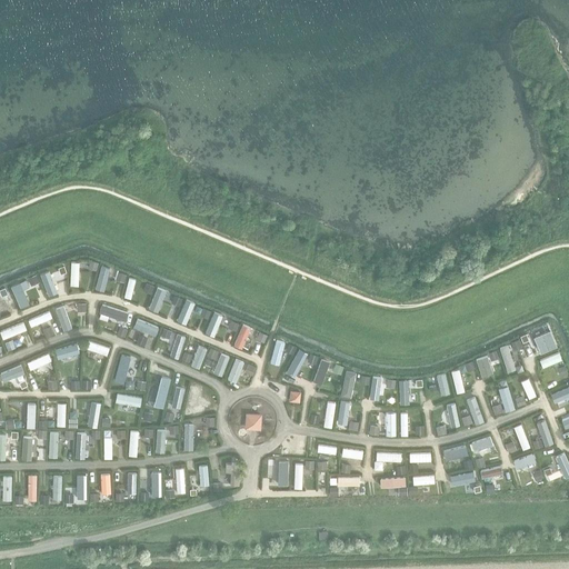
[(90,260),(88,268),(96,270),(99,262),(90,260)]
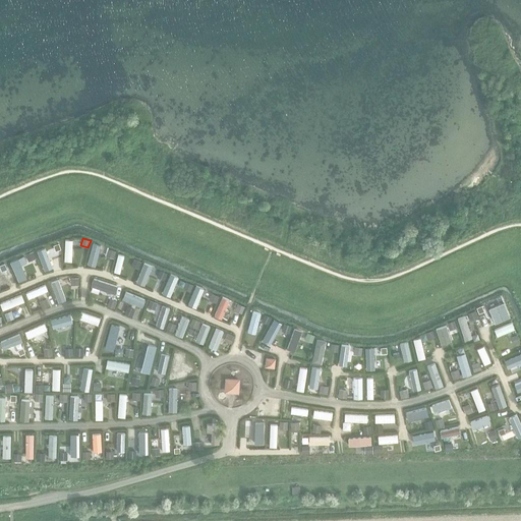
[(65,239),(64,261),(71,262),(72,240),(65,239)]
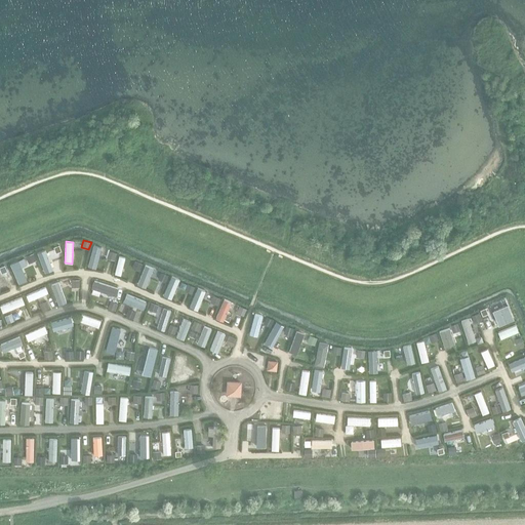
[(53,245),(54,253),(63,251),(61,244),(53,245)]
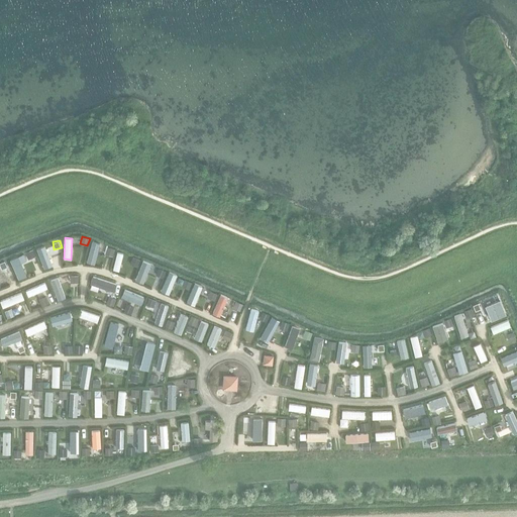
[(92,242),(87,262),(93,264),(99,243),(92,242)]
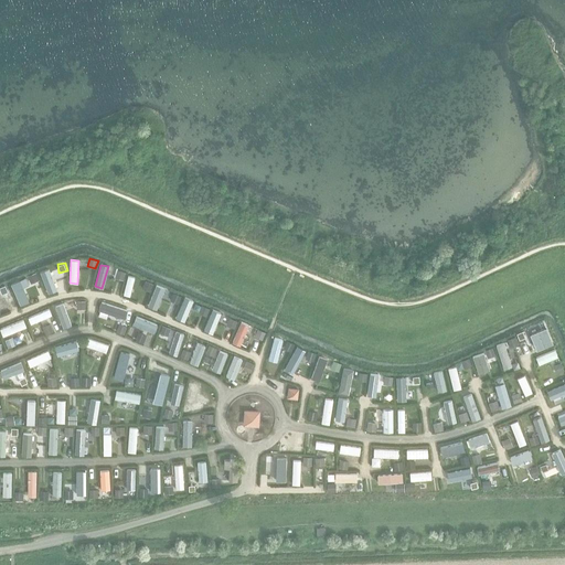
[(117,269),(115,277),(124,280),(126,272),(117,269)]
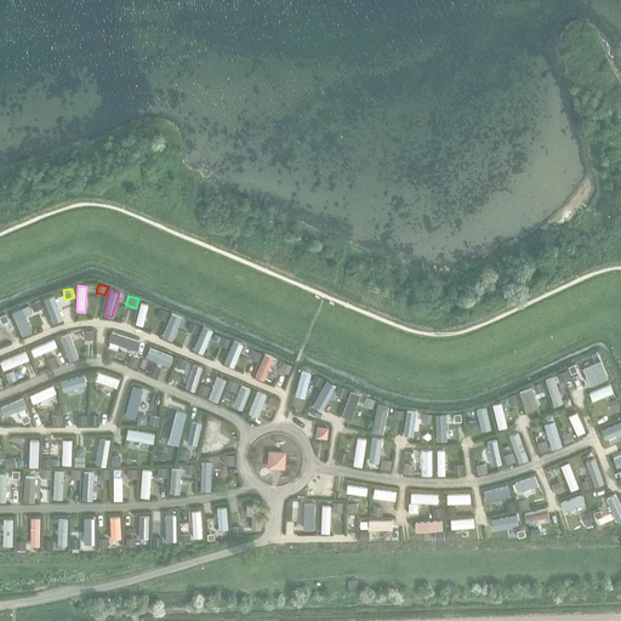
[(60,317),(51,297),(44,300),(52,320),(60,317)]
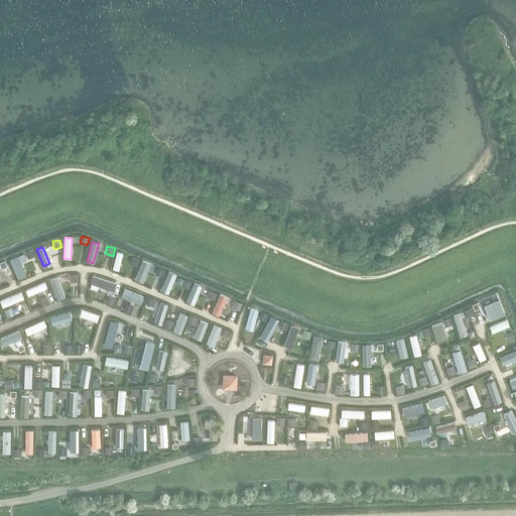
[(25,252),(28,259),(35,256),(32,249),(25,252)]
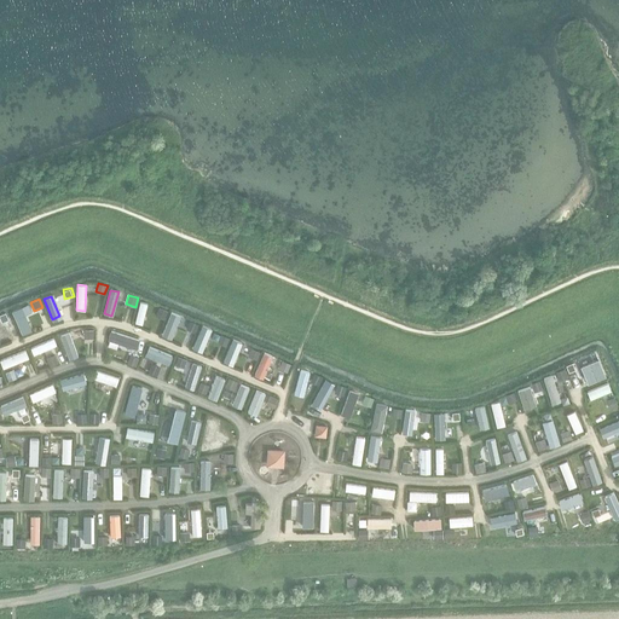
[(140,302),(136,323),(142,324),(148,304),(140,302)]
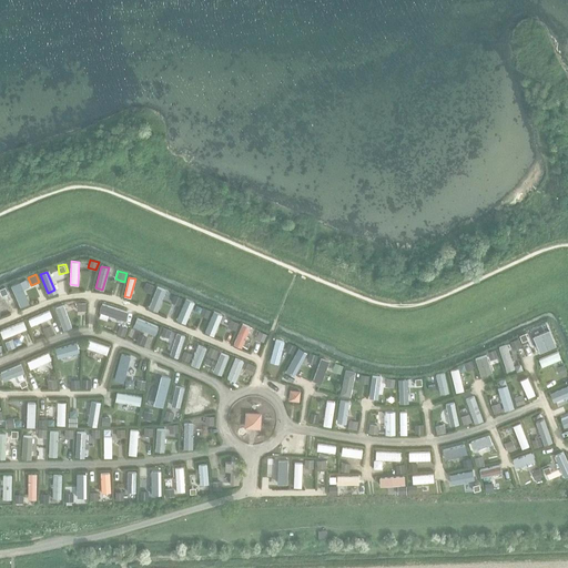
[(28,303),(19,282),(11,285),(20,306),(28,303)]
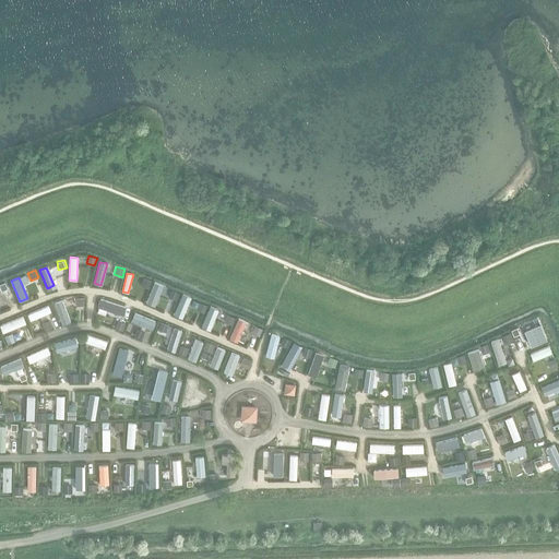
[(143,277),(141,285),(149,288),(152,281),(143,277)]
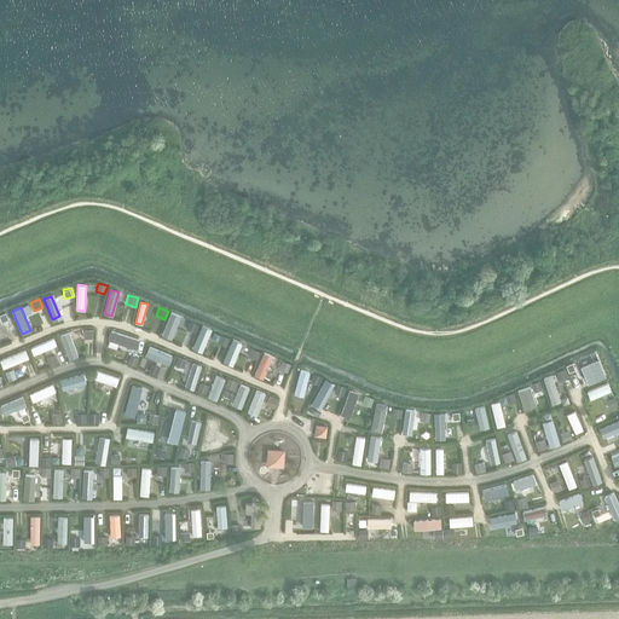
[(0,313),(0,316),(3,323),(11,319),(9,311),(0,313)]
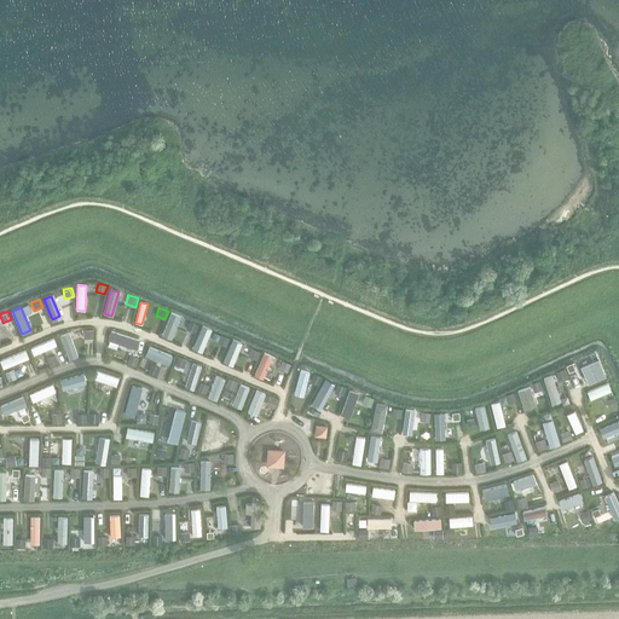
[(171,313),(162,335),(171,339),(179,316),(171,313)]
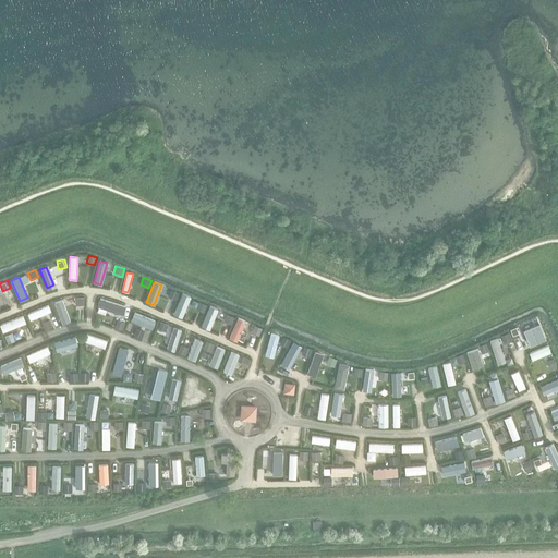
[(171,289),(168,296),(176,301),(179,292),(171,289)]
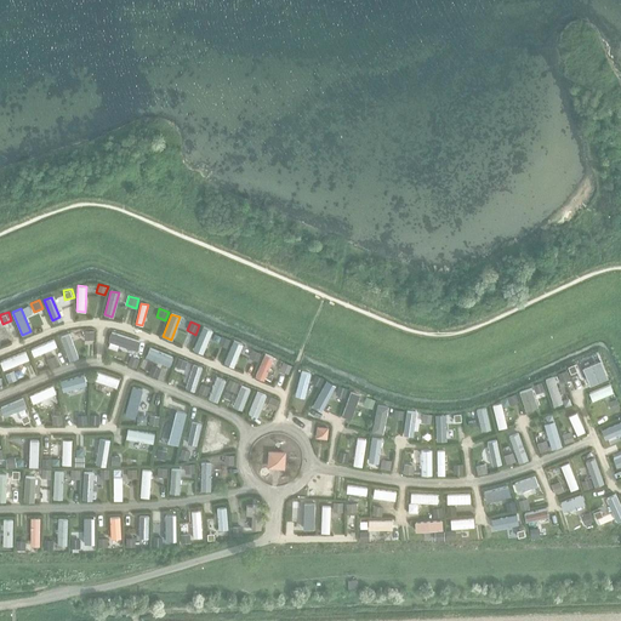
[(203,326),(193,349),(201,353),(211,330),(203,326)]
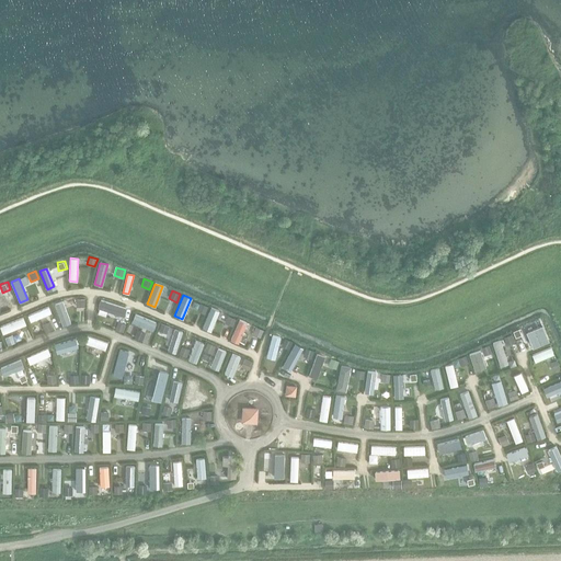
[(126,308),(100,299),(98,308),(123,316),(126,308)]
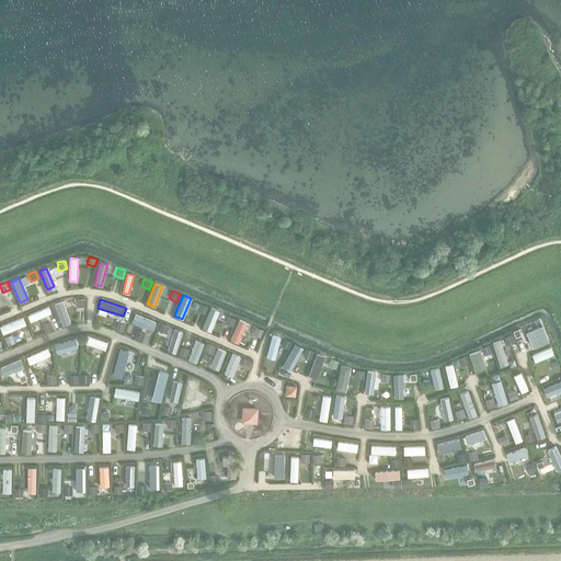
[(54,305),(61,324),(68,322),(60,302),(54,305)]
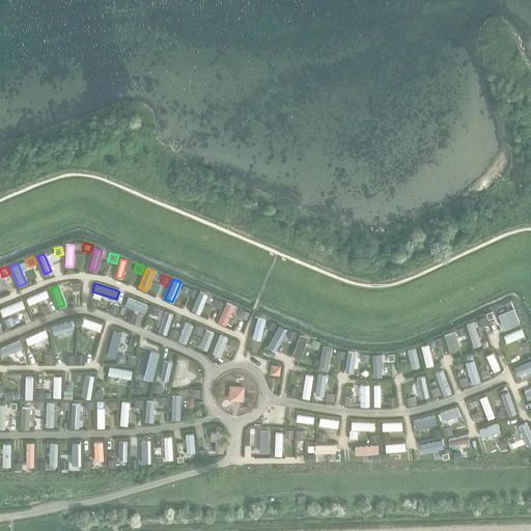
[(190,286),(186,294),(193,297),(196,289),(190,286)]
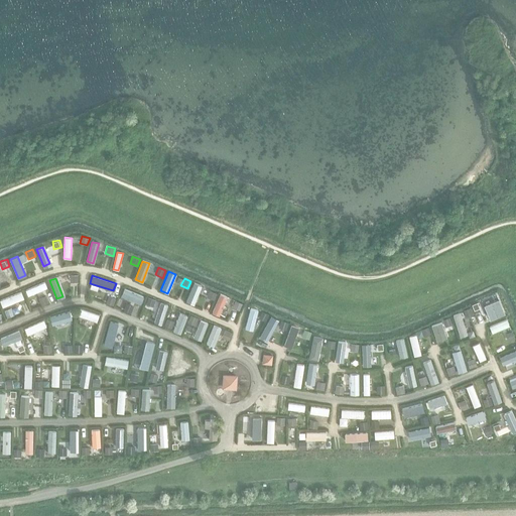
[(44,282),(25,290),(28,295),(47,287),(44,282)]
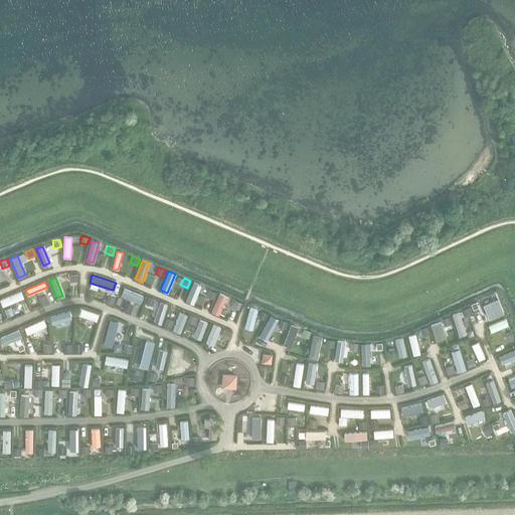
[(193,283),(185,301),(192,304),(200,286),(193,283)]
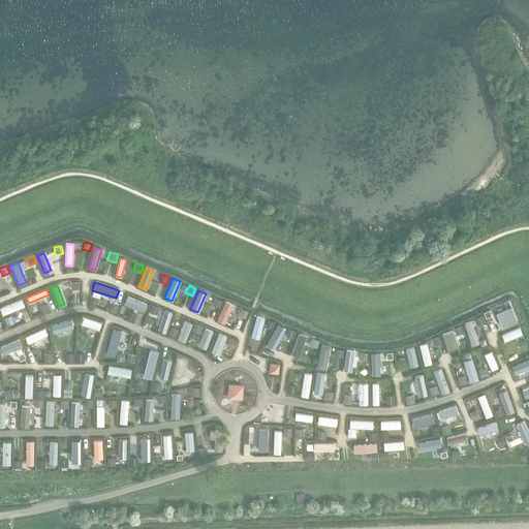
[(148,305),(128,297),(125,303),(145,311),(148,305)]
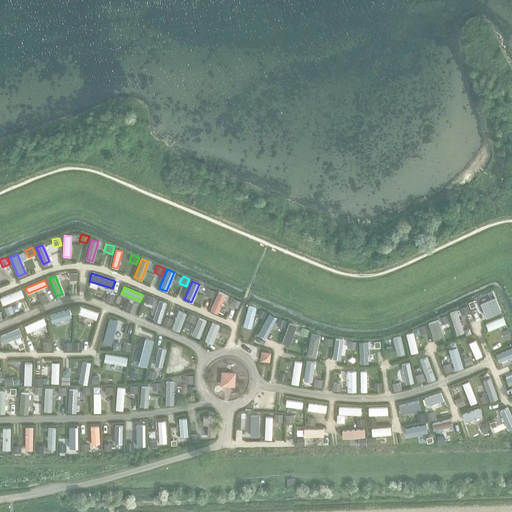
[(208,288),(205,294),(212,298),(215,291),(208,288)]
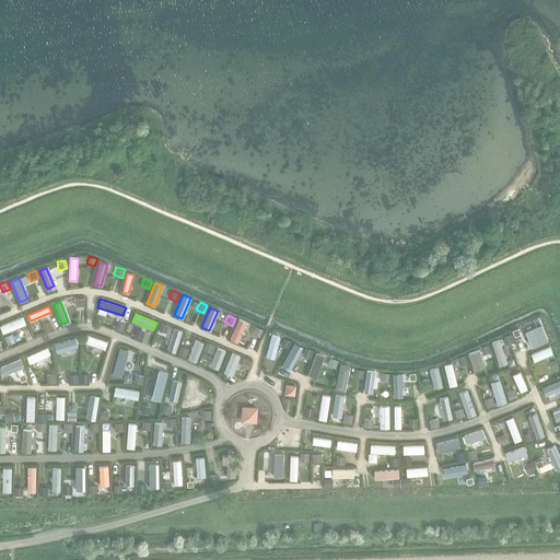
[(261,326),(263,317),(255,316),(254,325),(261,326)]
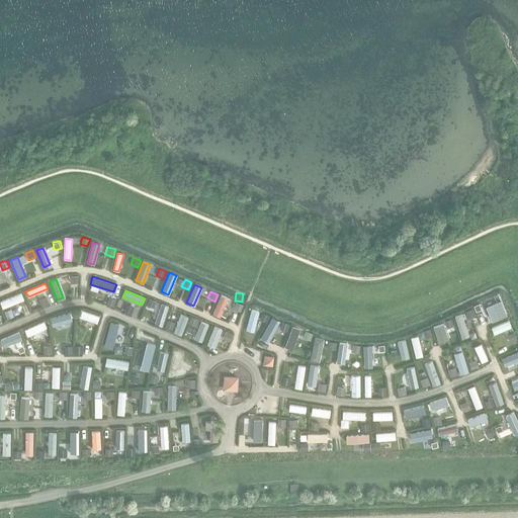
[(21,293),(0,301),(3,309),(24,299),(21,293)]
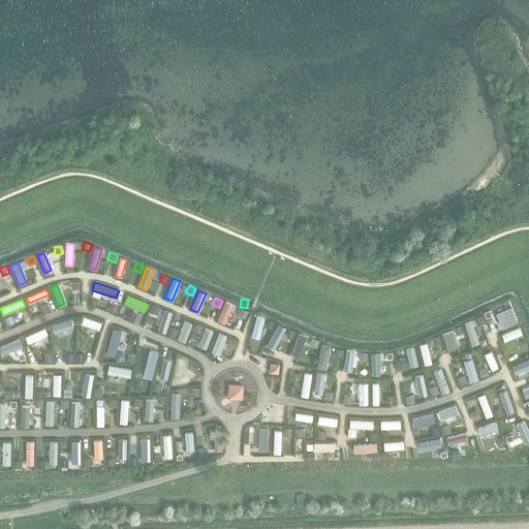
[(225,301),(217,320),(224,323),(232,304),(225,301)]
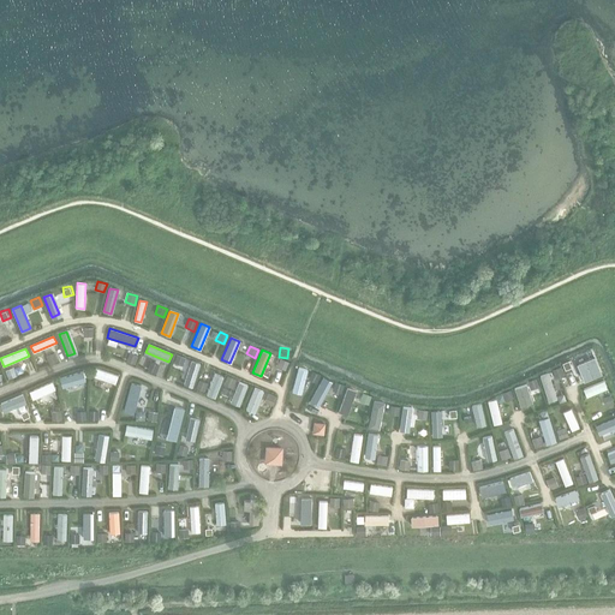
[(46,356),(49,364),(58,360),(54,352),(46,356)]
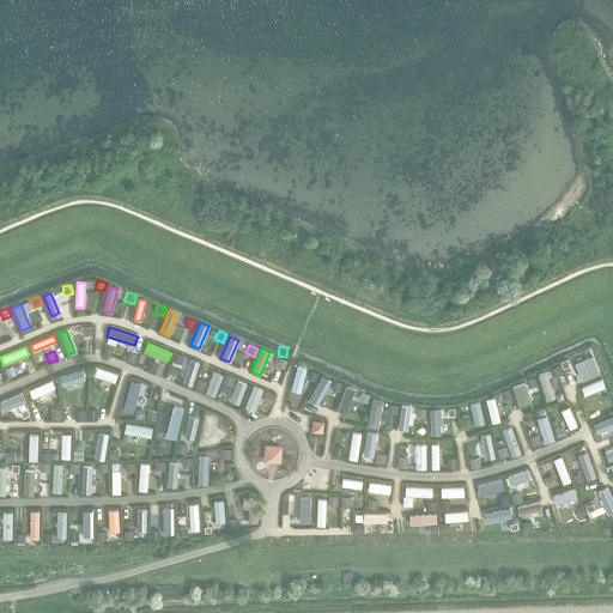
[(135,363),(138,354),(128,351),(126,360),(135,363)]
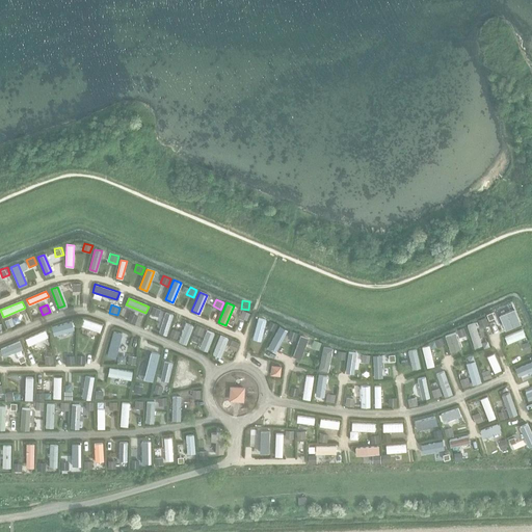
[(505,308),(508,315),(515,312),(512,304),(505,308)]
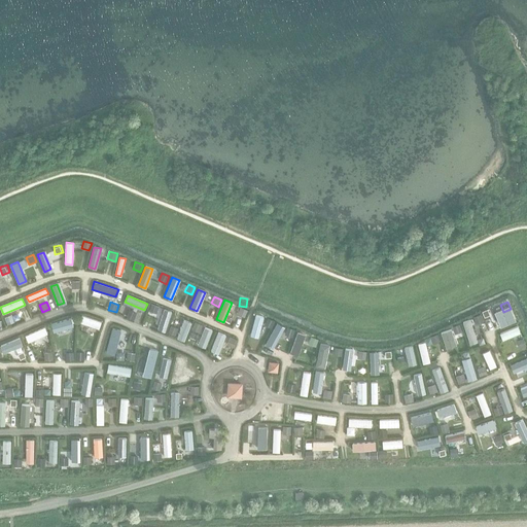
[(151,303),(148,311),(156,313),(159,306),(151,303)]
